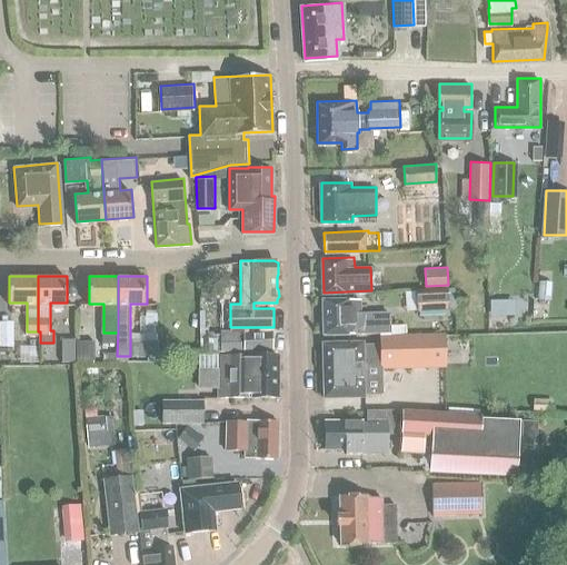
[(540,298),(551,298),(553,280),(541,279),(540,298)]
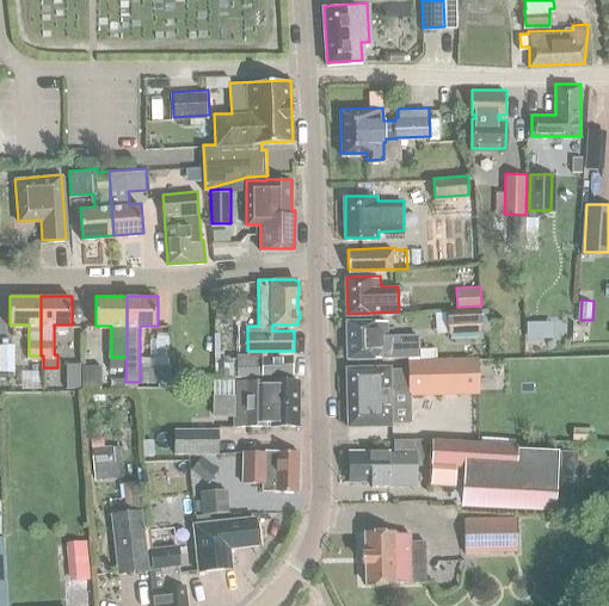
[(219,303),(217,317),(243,317),(243,304),(219,303)]
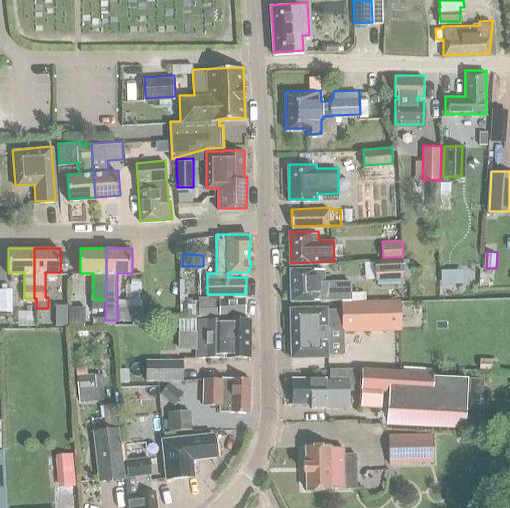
[(377,278),(404,277),(403,258),(376,259),(377,278)]
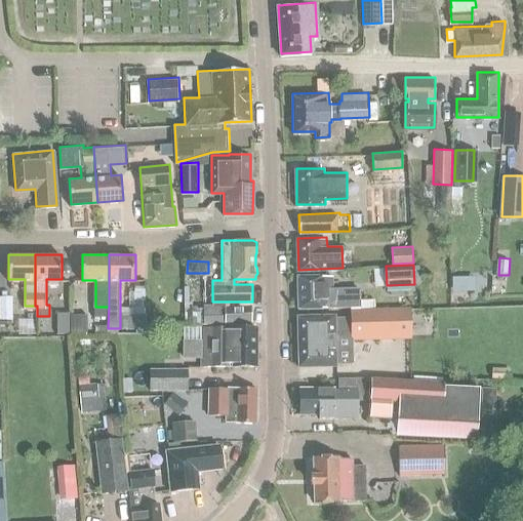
[(452,293),(485,293),(486,273),(453,273),(452,293)]
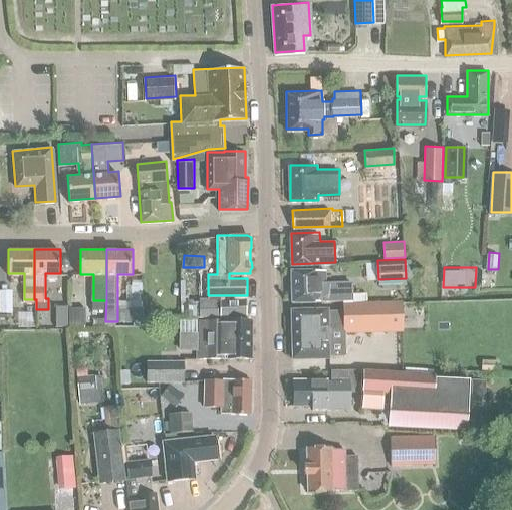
[(352,281),(326,281),(325,269),(292,270),(292,300),(352,298),(352,281)]
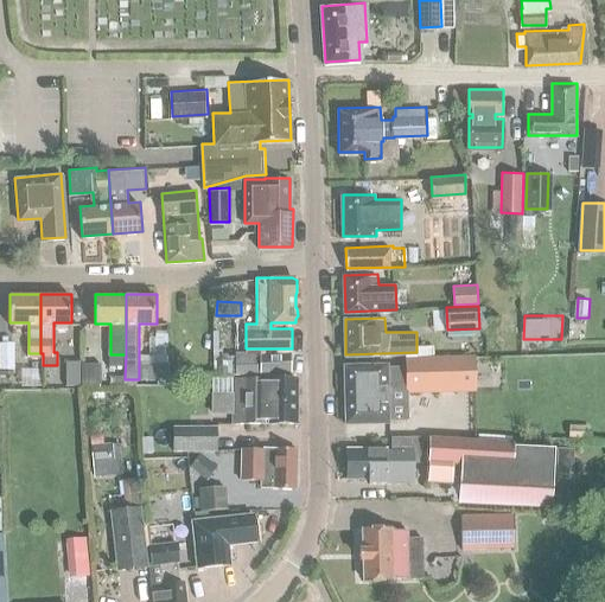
[(86,343),(86,357),(95,357),(95,343),(86,343)]
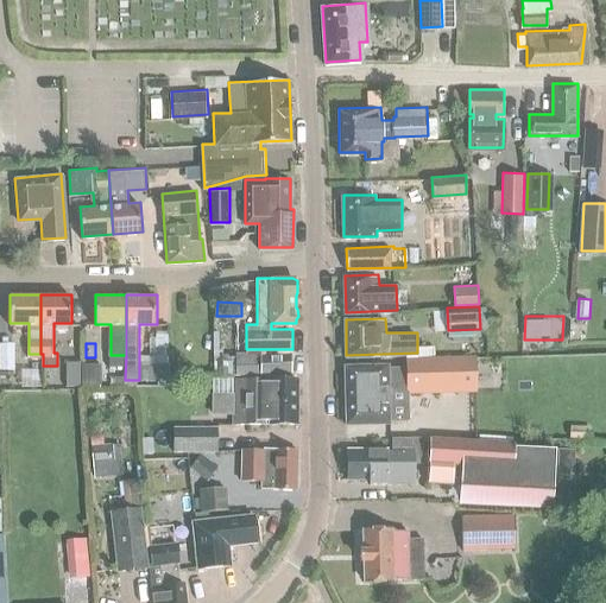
[(218,355),(218,372),(260,372),(260,350),(237,350),(237,355),(218,355)]
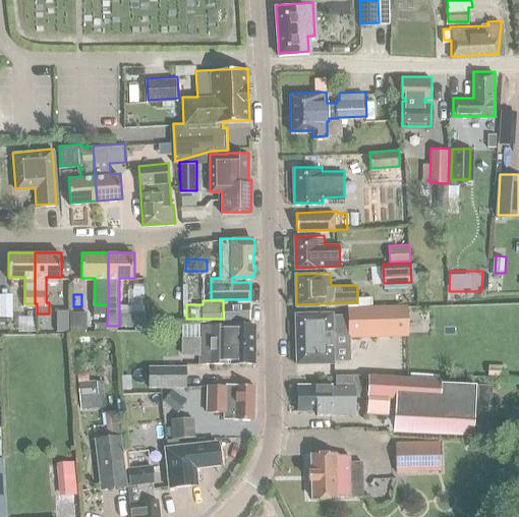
[(224,303),(224,319),(250,318),(249,303),(224,303)]
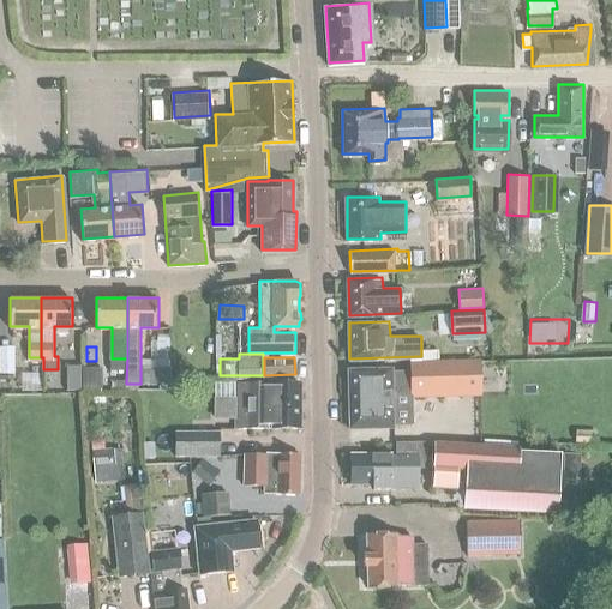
[(411,389),(412,395),(483,393),(481,360),(411,361),(411,369),(393,369),(393,366),(349,367),(352,427),(395,426),(394,389),(411,389)]
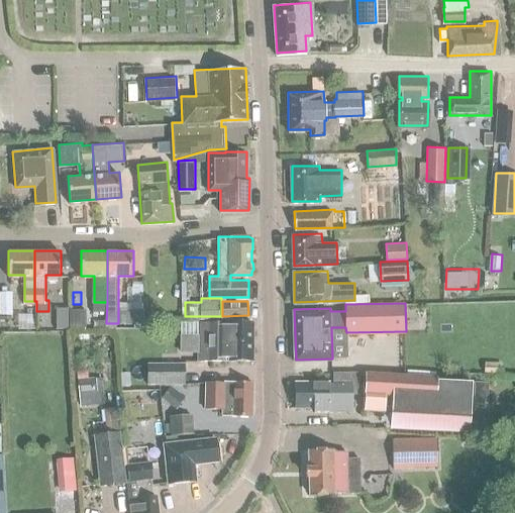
[(81,308),(72,308),(72,324),(81,324),(81,308)]
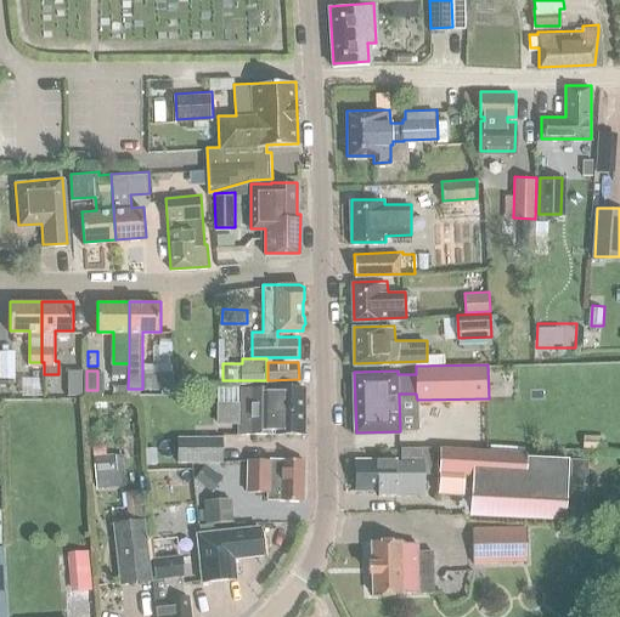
[(174,371),(159,371),(159,386),(174,386),(174,371)]
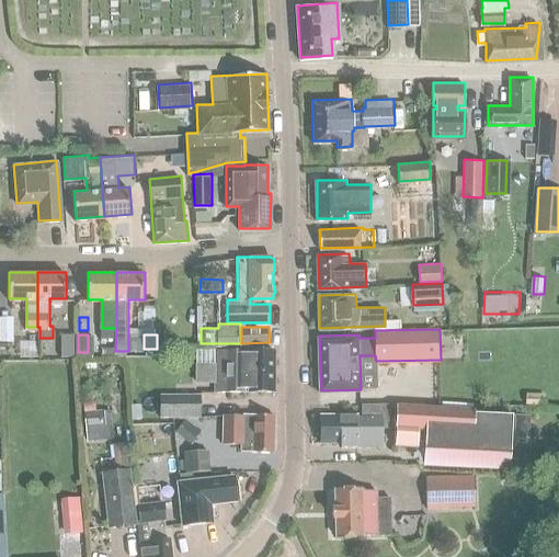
[(61,345),(63,354),(76,354),(75,345),(61,345)]
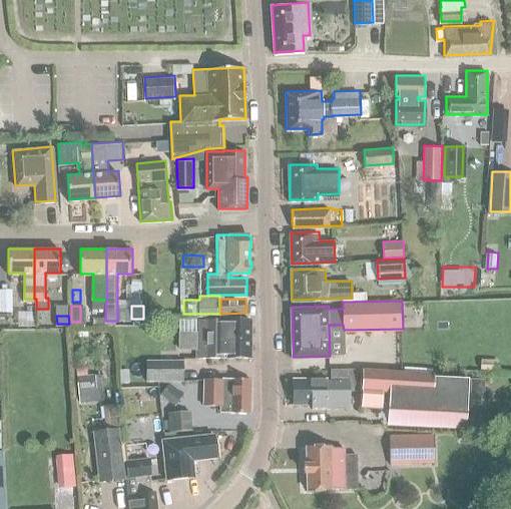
[(227,357),(251,357),(251,320),(227,320),(227,322),(224,322),(224,319),(211,319),(197,319),(197,357),(224,357),(224,354),(227,354),(227,357)]
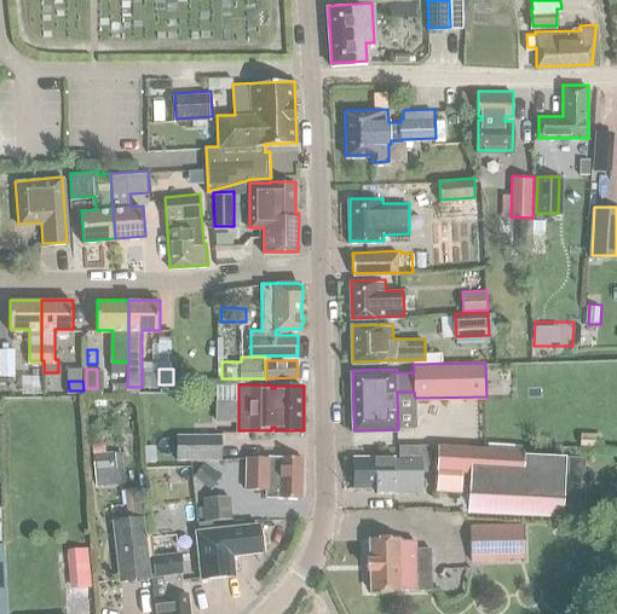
[(178,433),(178,458),(223,458),(223,432),(178,433)]
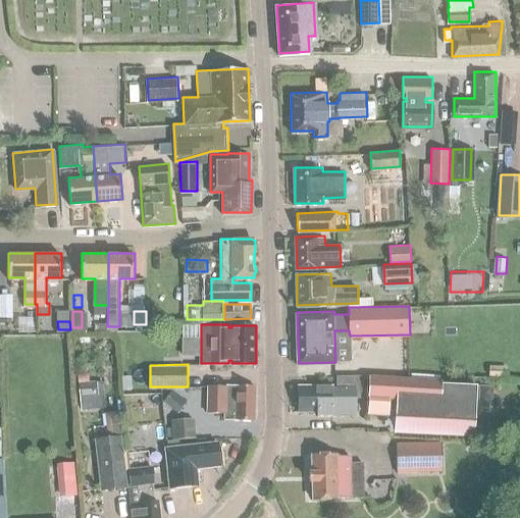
[(319,414),(334,414),(357,415),(357,397),(368,397),(367,412),(396,414),(396,431),(475,435),(477,384),(443,382),(443,387),(442,387),(443,380),(370,375),(370,374),(339,374),(339,386),(333,386),(333,384),(300,384),(300,410),(319,409),(319,414)]
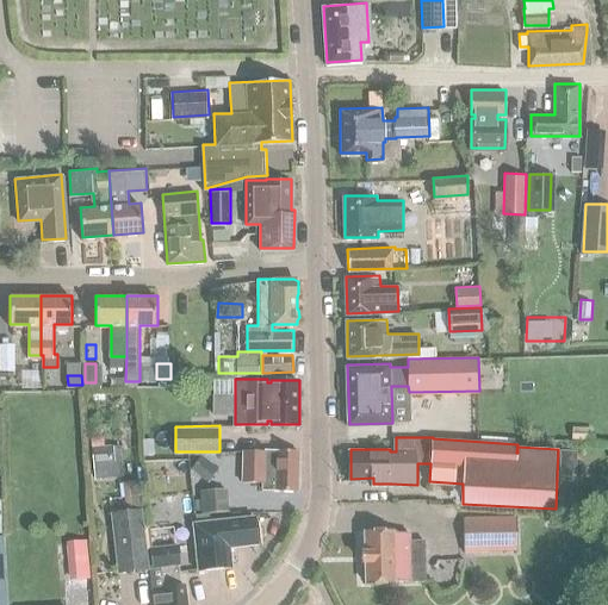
[(121,442),(93,444),(95,475),(123,473),(121,442)]
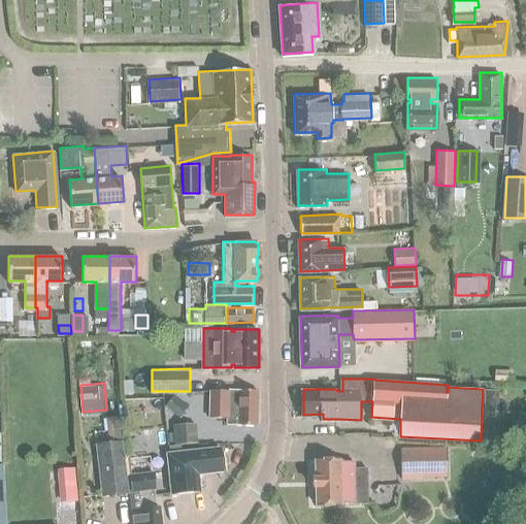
[(235,416),(235,423),(258,424),(259,389),(211,388),(211,416),(235,416)]
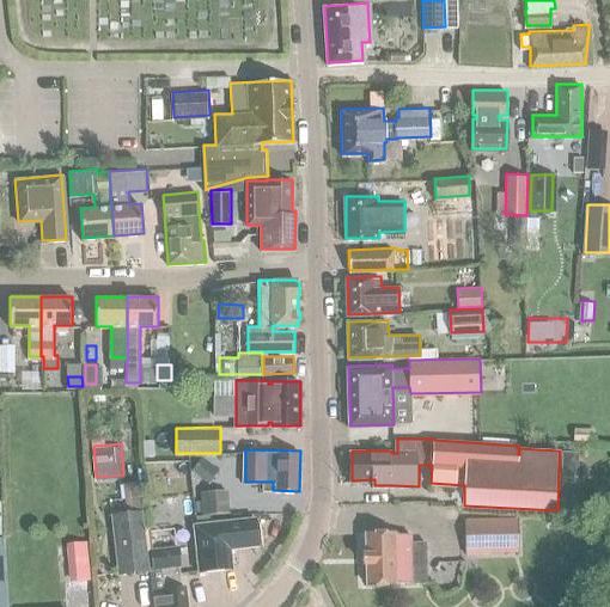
[(563,449),(561,474),(578,476),(579,451),(563,449)]
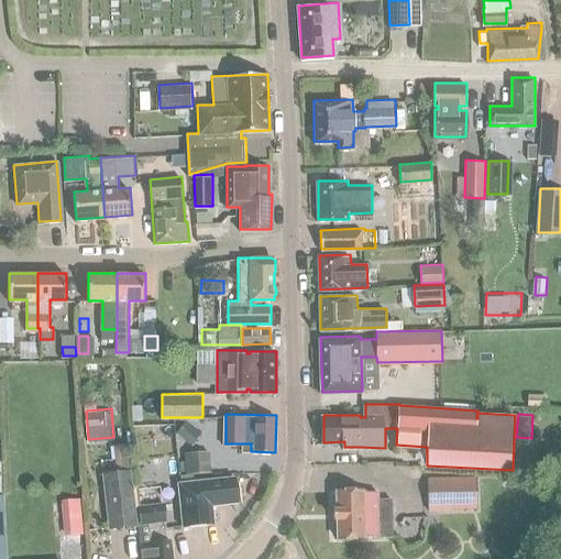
[(174,422),(161,419),(160,428),(172,430),(174,422)]
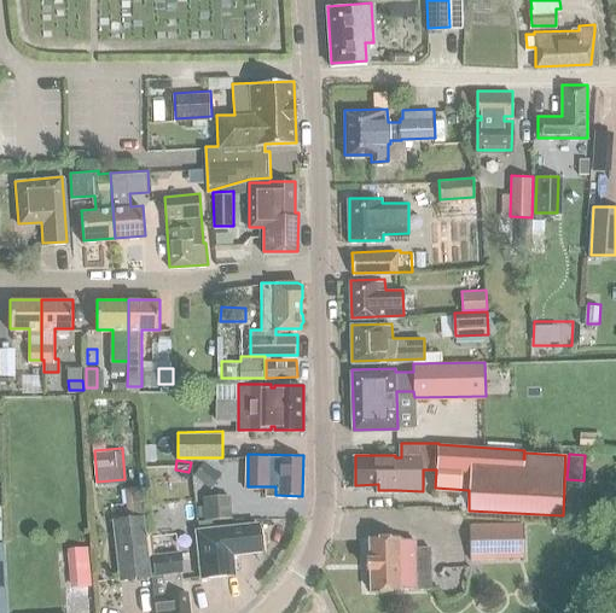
[(204,461),(196,472),(204,479),(213,467),(204,461)]
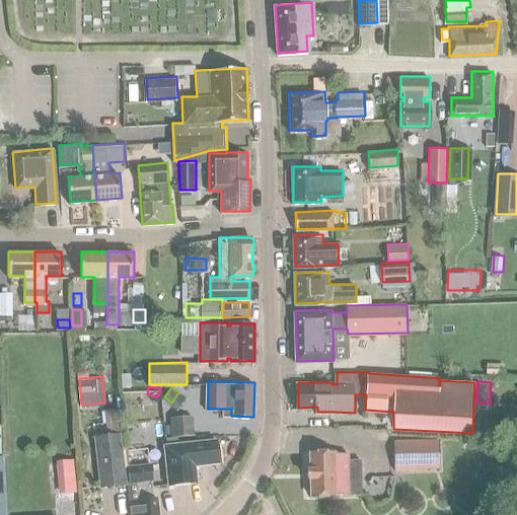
[(172,417),(173,433),(195,432),(193,415),(172,417)]
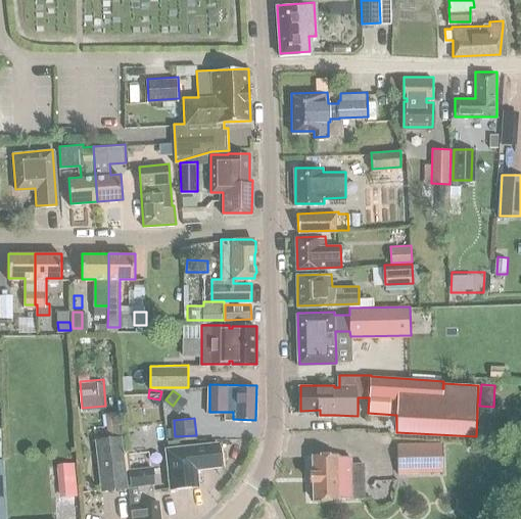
[(128,486),(122,435),(125,435),(124,423),(109,425),(110,437),(97,438),(103,489),(128,486)]
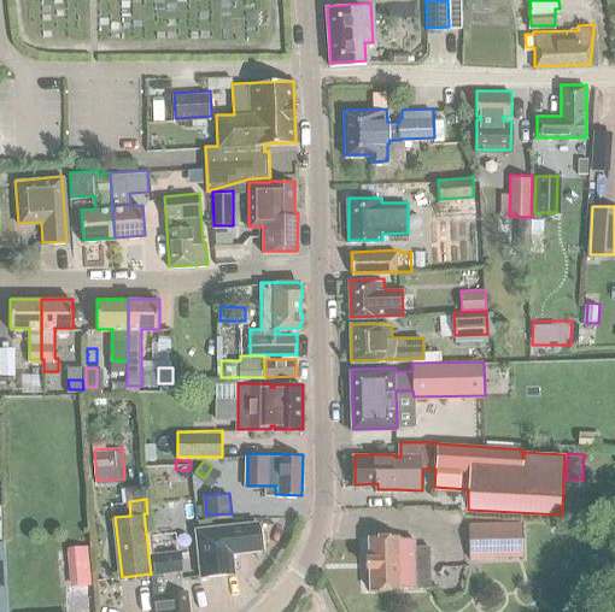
[(470,522),(472,557),(525,555),(523,519),(470,522)]
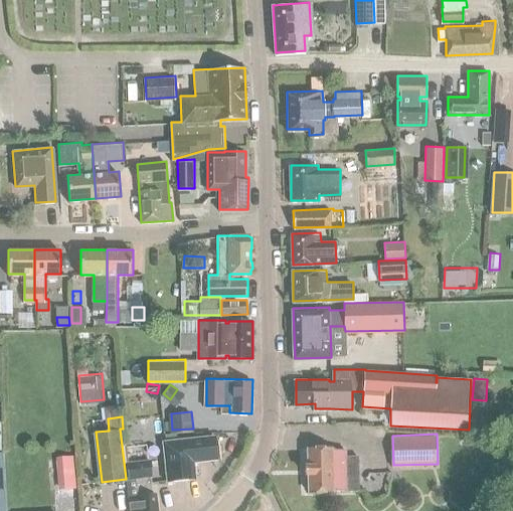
[(194,461),(218,458),(215,435),(163,441),(168,481),(196,478),(194,461)]
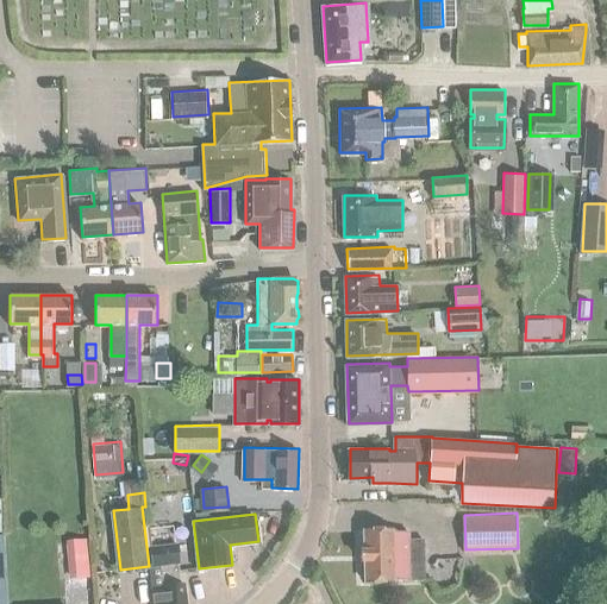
[(426,536),(410,538),(410,529),(365,529),(365,549),(364,549),(364,560),(367,560),(367,579),(427,579),(426,536)]
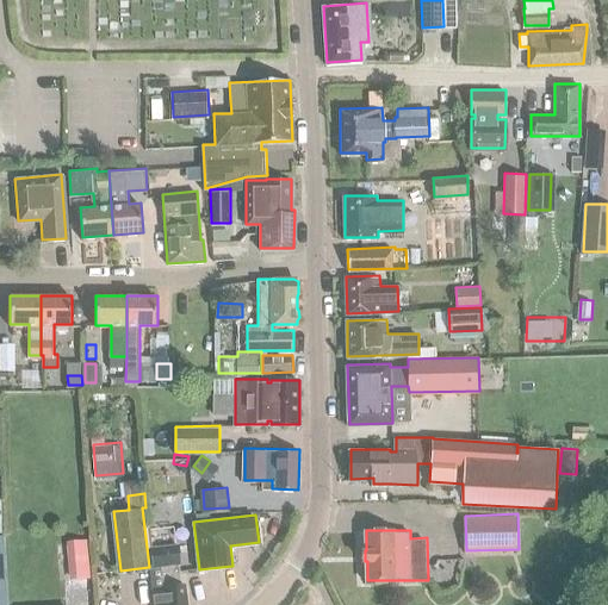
[(70,541),(73,557),(88,556),(87,540),(70,541)]
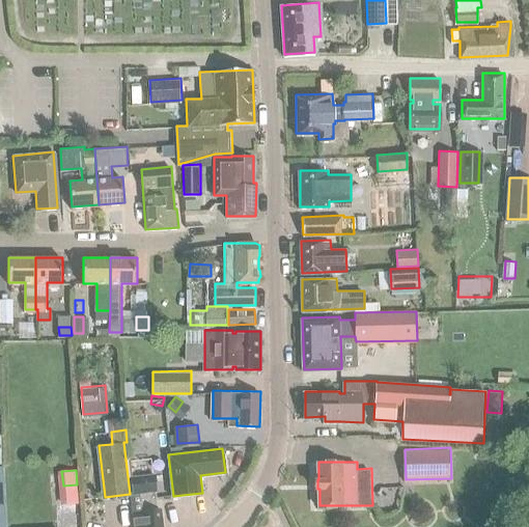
[(133,475),(134,489),(131,489),(135,526),(164,526),(162,507),(159,507),(157,490),(158,489),(156,472),(133,475)]
